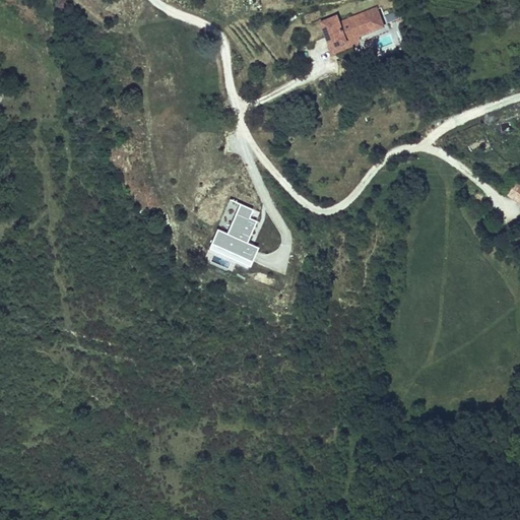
[(356,33),(381,22),(375,6),(338,21),(335,14),(322,19),(324,26),(327,25),(330,31),(332,30),(334,36),(329,38),(328,40),(331,50),(339,47),(340,44),(338,40),(343,38),(345,42),(348,43),(356,40),(359,37),(356,33)]
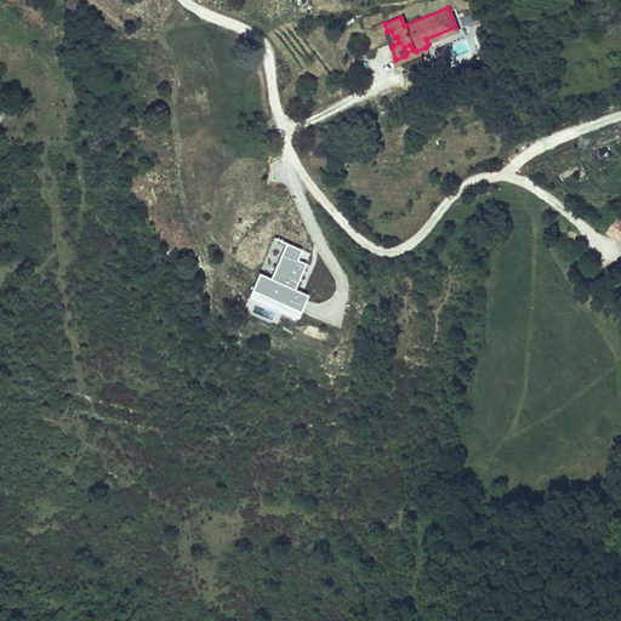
[(364,30),(360,51),(391,39),(387,32),(385,23),(364,30)]
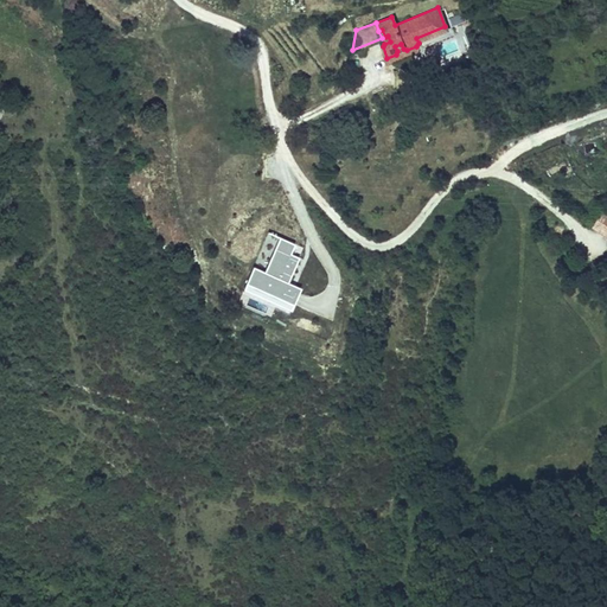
[(382,38),(384,44),(390,42),(388,36),(385,37),(382,30),(378,31),(382,38)]
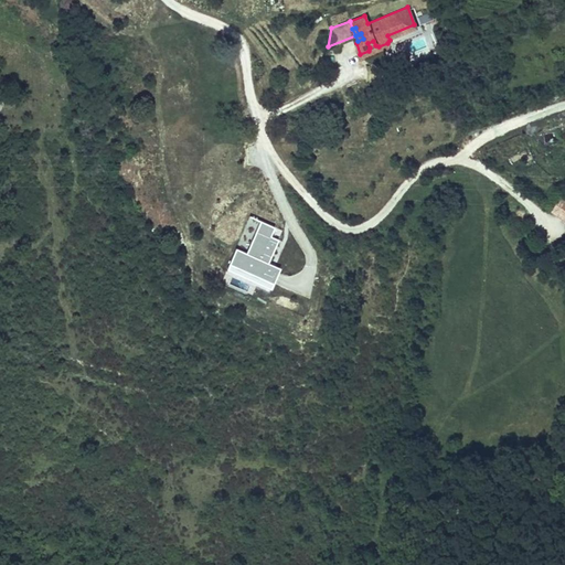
[(242,201),(249,187),(242,182),(234,198),(242,201)]
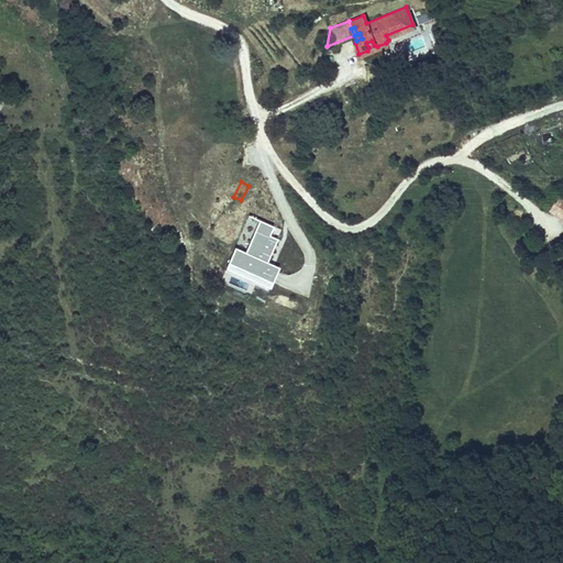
[(549,209),(562,218),(562,216),(562,199),(558,196),(549,209)]
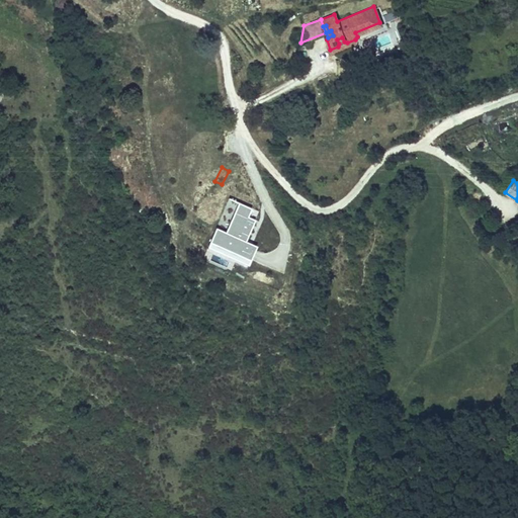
[(245,253),(241,261),(248,264),(255,245),(226,234),(222,244),(245,253)]
